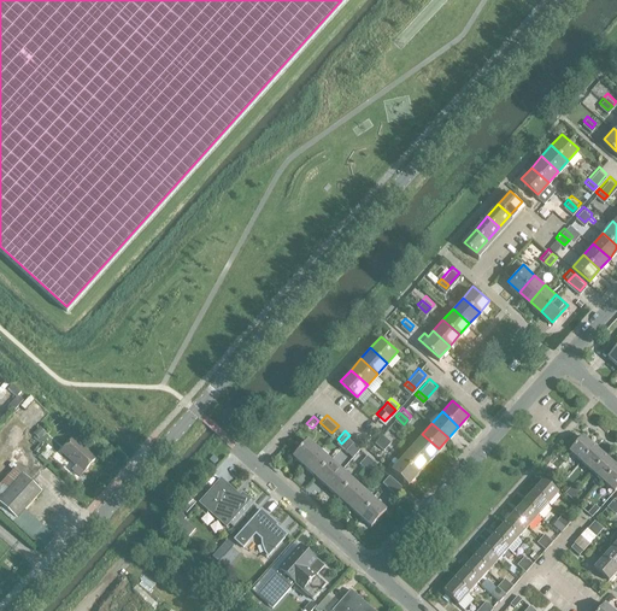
[(392,438),(382,430),(378,434),(388,442),(392,438)]
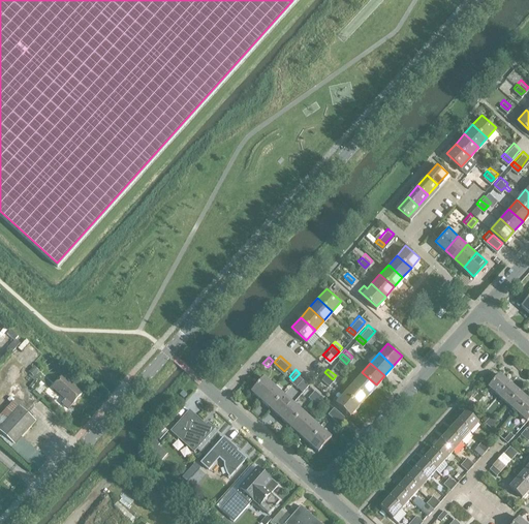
[(489,383),(498,393),(509,380),(500,371),(489,383)]
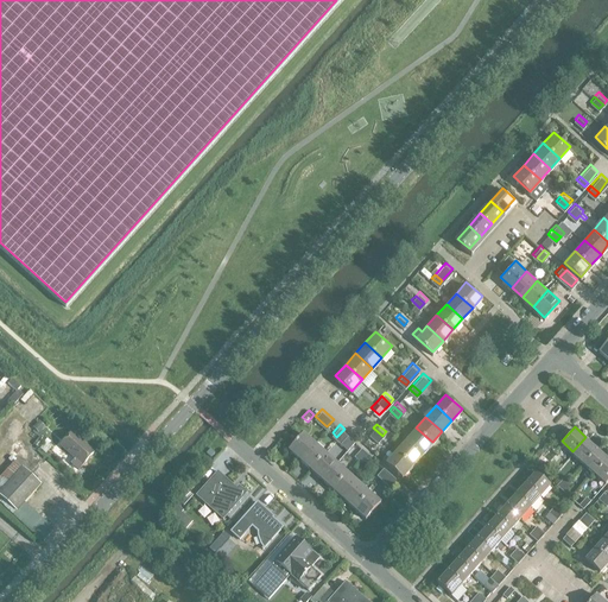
[(80,463),(95,447),(73,428),(61,441),(76,455),(73,457),(80,463)]
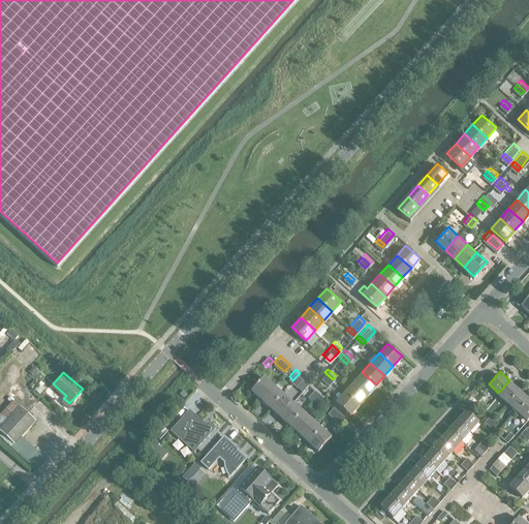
[(333,379),(324,372),(321,376),(329,382),(333,379)]
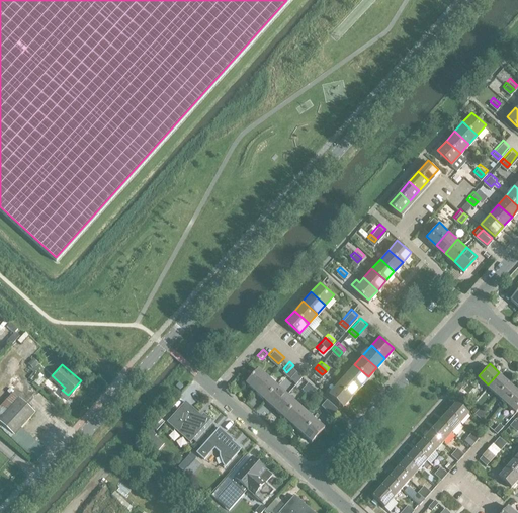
[(354,364),(346,373),(360,386),(368,376),(354,364)]
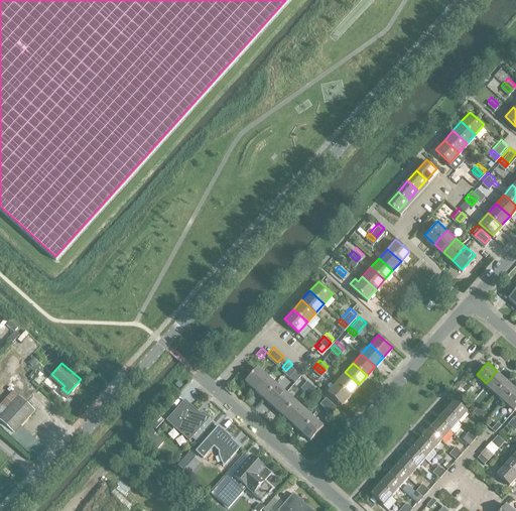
[(289,374),(295,367),(292,364),(285,371),(289,374)]
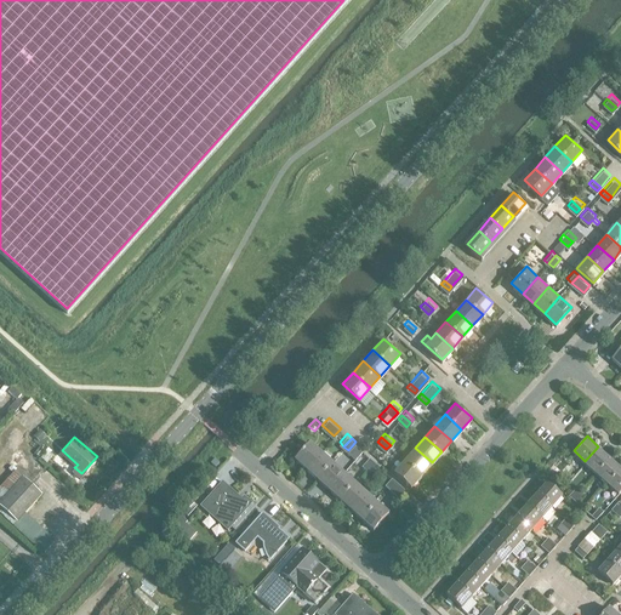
[(295,456),(307,467),(322,450),(309,439),(295,456)]
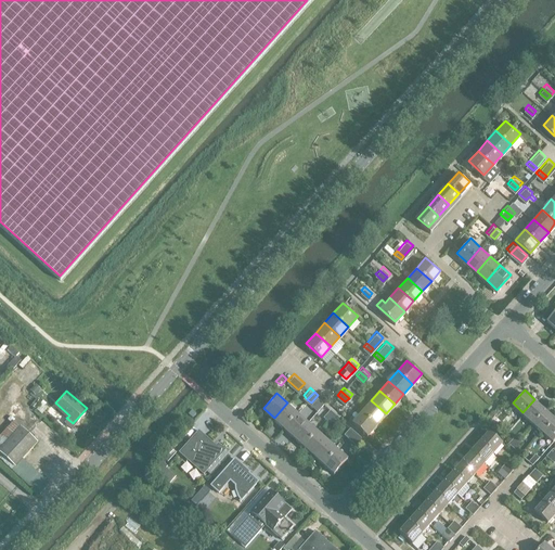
[(544,408),(534,399),(523,412),(532,421),(544,408)]
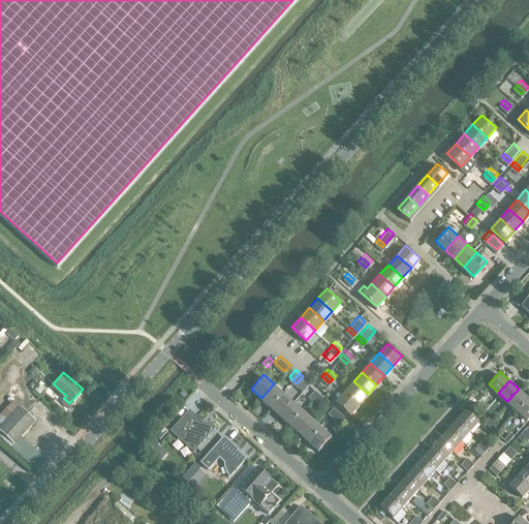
[(353,381),(345,391),(359,404),(368,394),(353,381)]
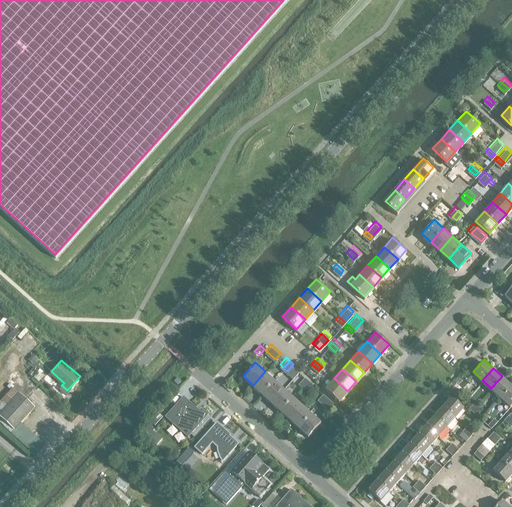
[(265,371),(253,385),(262,393),(274,379),(265,371)]
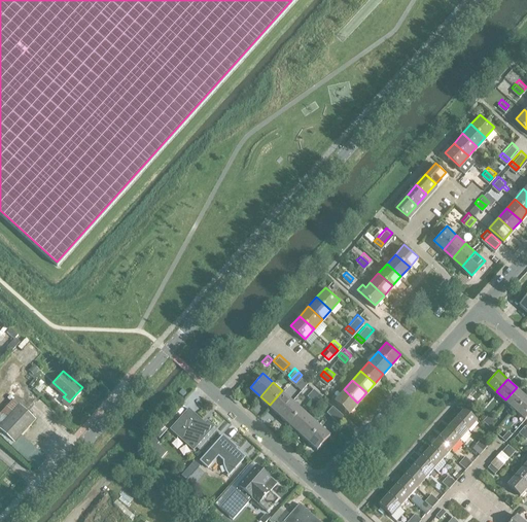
[(311,395),(317,388),(314,385),(307,392),(311,395)]
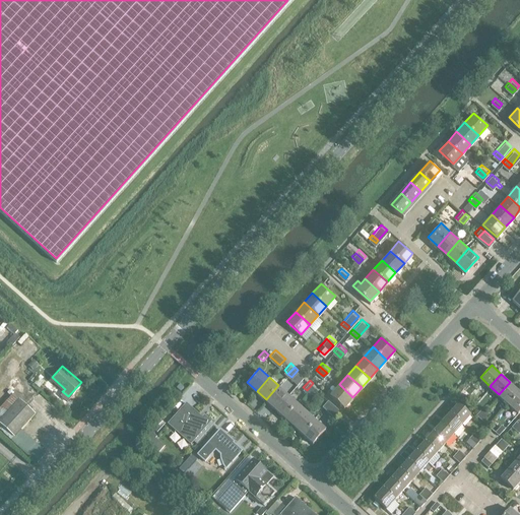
[(519,390),(510,382),(499,394),(509,402),(519,390)]
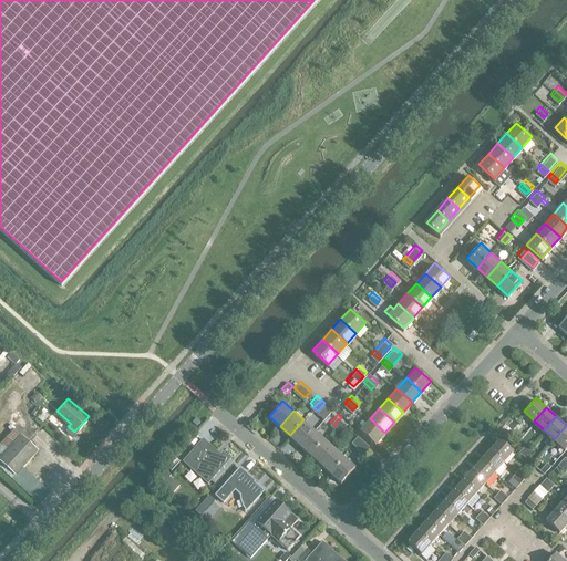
[(338,428),(346,421),(341,417),(334,425),(338,428)]
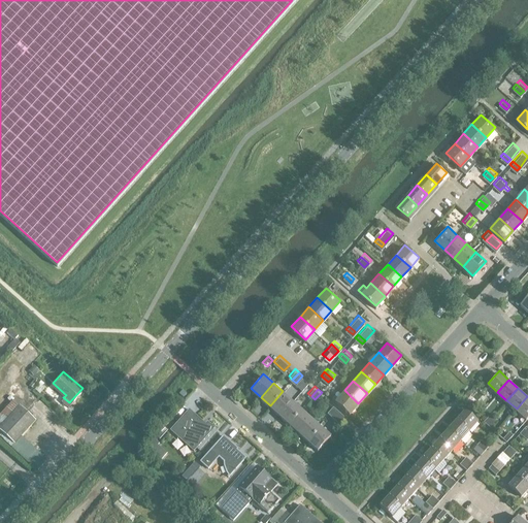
[(474,396),(476,394),(470,389),(462,399),(467,403),(474,396)]
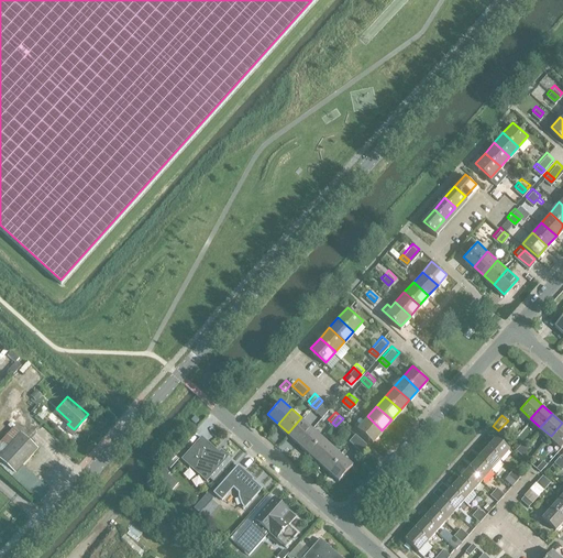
[(367,416),(357,427),(373,440),(382,430),(367,416)]
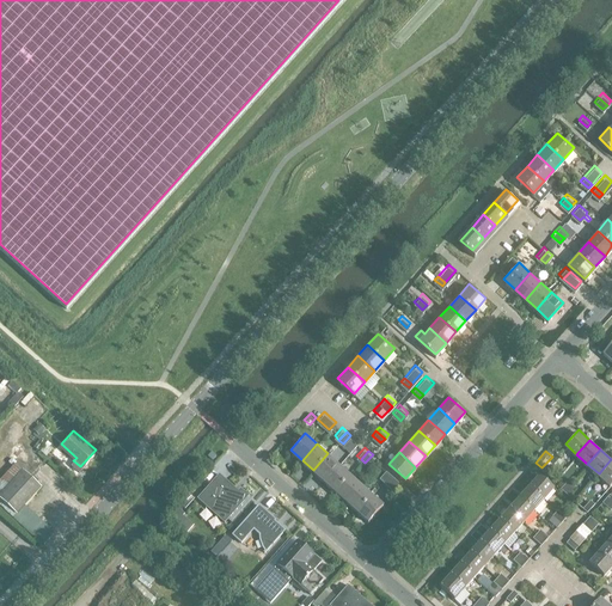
[(328,453),(313,470),(324,479),(338,463),(328,453)]
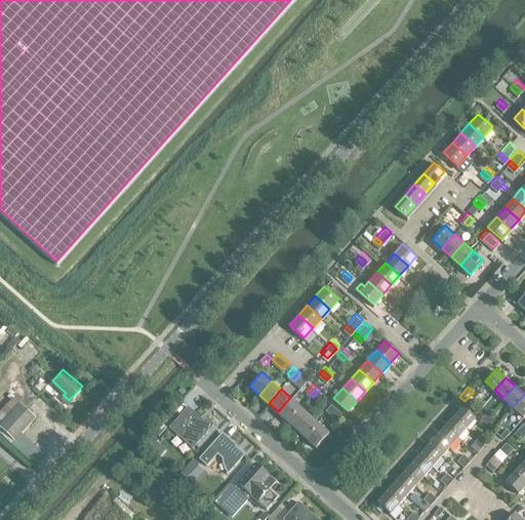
[(0,424),(14,437),(36,414),(12,394),(0,407),(0,424)]
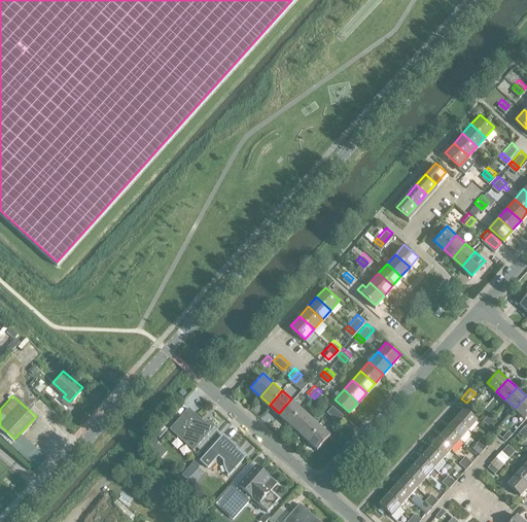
[(526,414),(526,395),(516,408),(525,417),(526,414)]
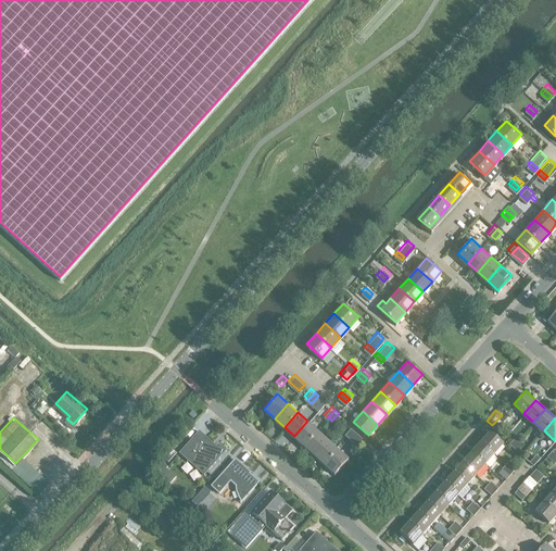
[(307,421),(294,436),(304,445),(318,430),(307,421)]
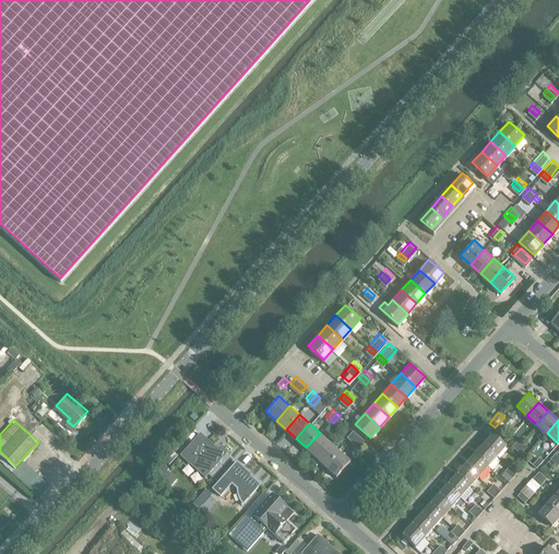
[(351,438),(357,431),(353,426),(346,434),(351,438)]
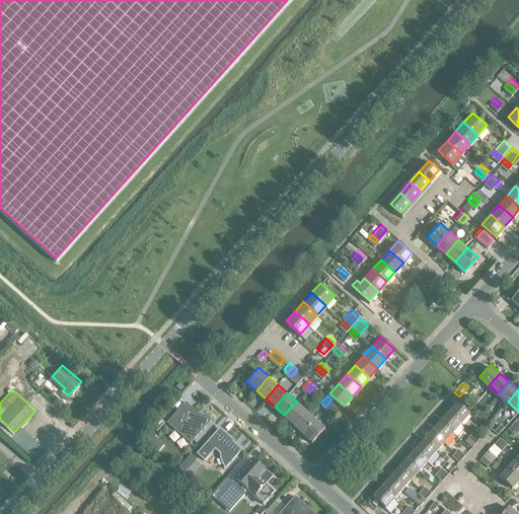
[(191,440),(211,417),(204,412),(202,414),(186,399),(175,412),(189,424),(181,432),(191,440)]
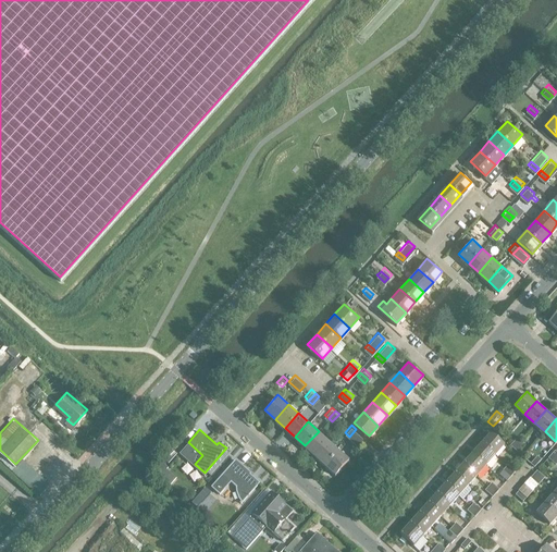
[(359,445),(360,444),(366,438),(356,429),(349,437),(359,445)]
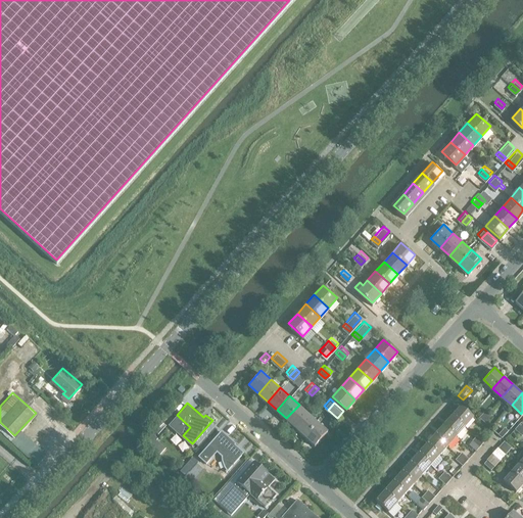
[(461,404),(452,414),(465,425),(473,415),(461,404)]
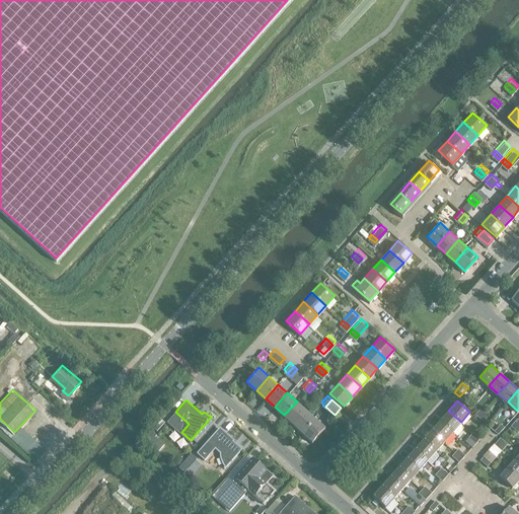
[(297,401),(284,415),(293,424),(306,410),(297,401)]
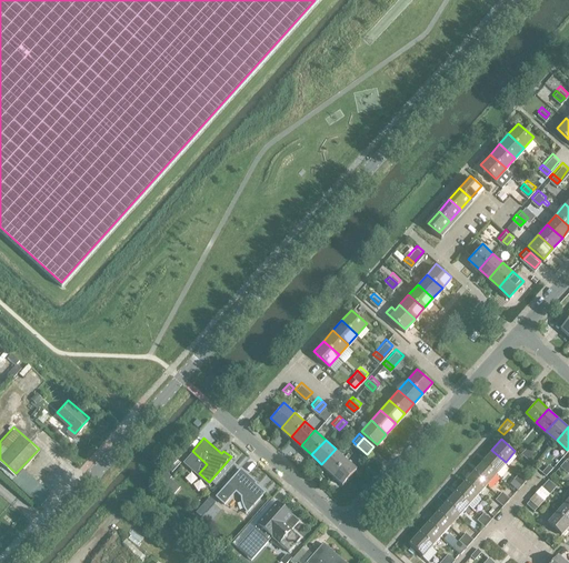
[(525,453),(532,445),(528,442),(521,450),(525,453)]
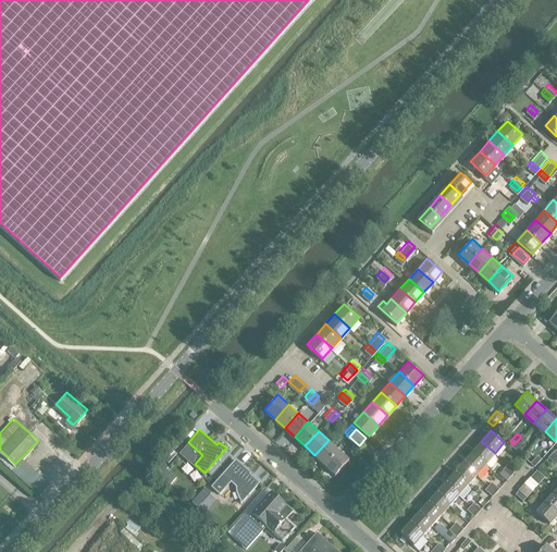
[(518,449),(524,440),(521,437),(514,444),(518,449)]
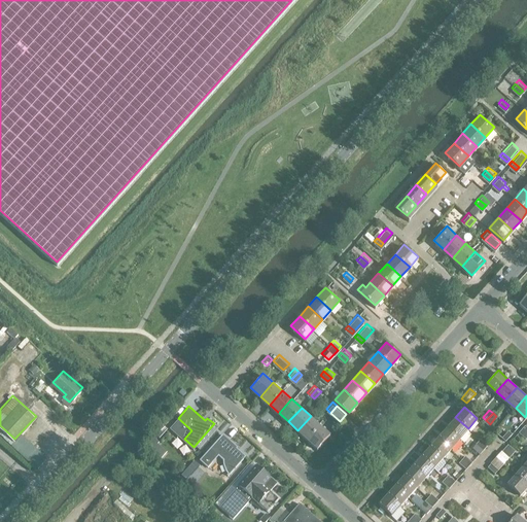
[(311,416),(297,430),(308,439),(320,424),(311,416)]
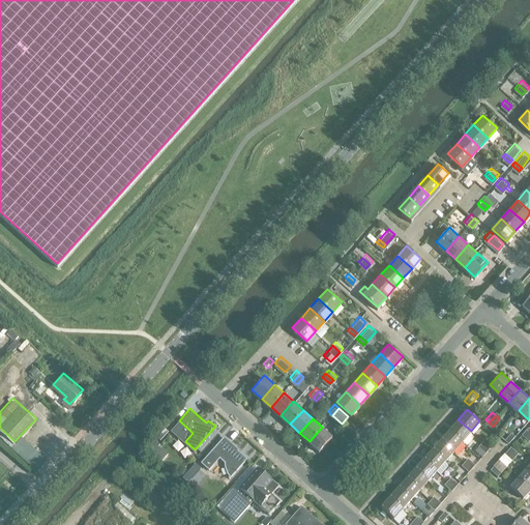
[(471,431),(458,419),(449,429),(462,440),(471,431)]
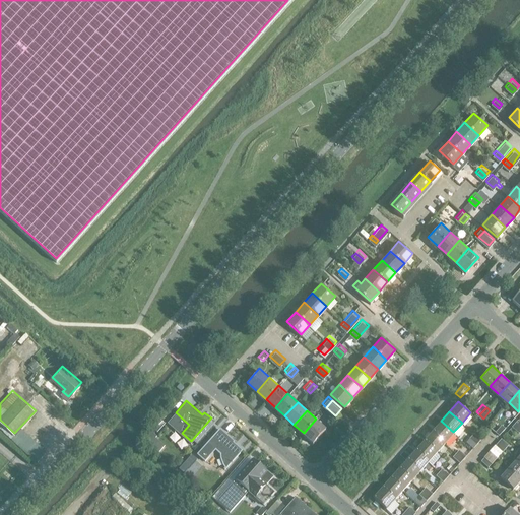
[(165,420),(160,415),(152,424),(157,428),(165,420)]
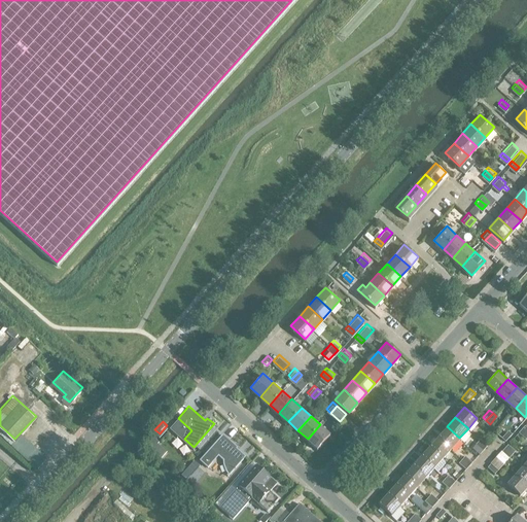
[(320,424),(308,439),(317,447),(329,433),(320,424)]
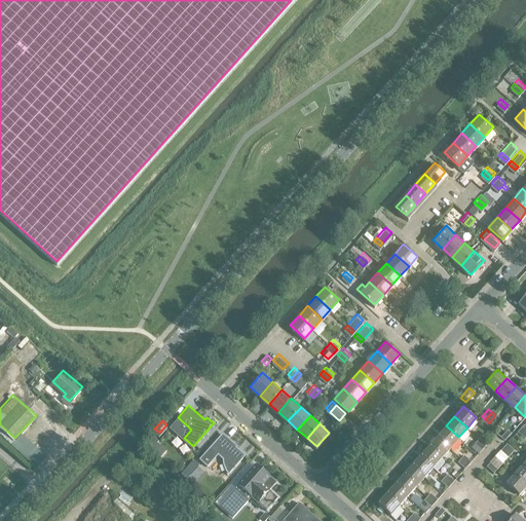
[(458,437),(446,425),(438,435),(450,446),(458,437)]
